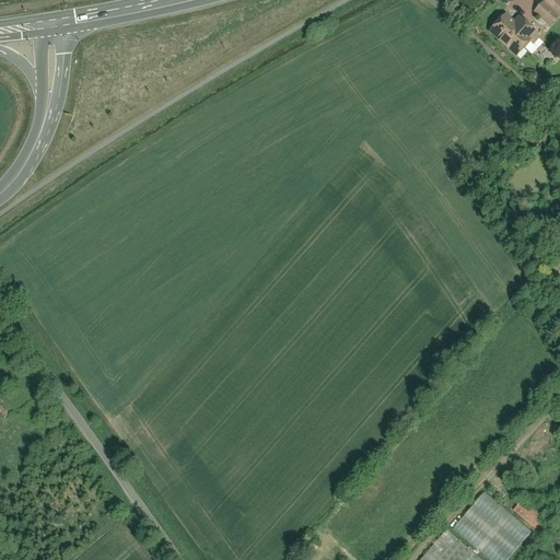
[(559,0),(534,0),(531,6),(548,19),(559,2),(559,0)]
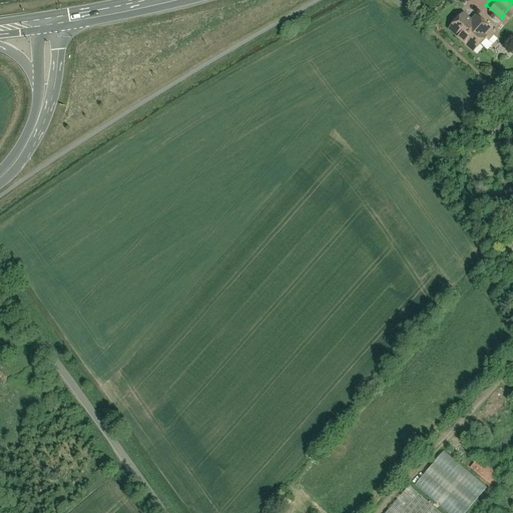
[(489,25),(491,22),(472,7),(468,12),(458,5),(443,23),(471,45),(477,38),(484,44),(494,32),(489,28),(491,27),(489,25)]
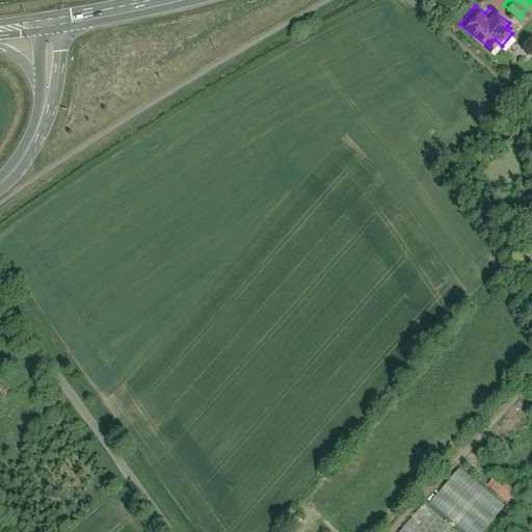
[(482,531),(506,505),(460,466),(429,501),(464,531),(482,531)]
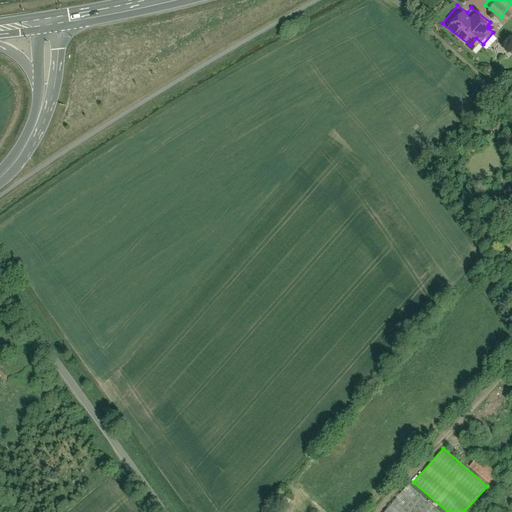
[(477,455),(469,465),(489,483),(498,473),(477,455)]
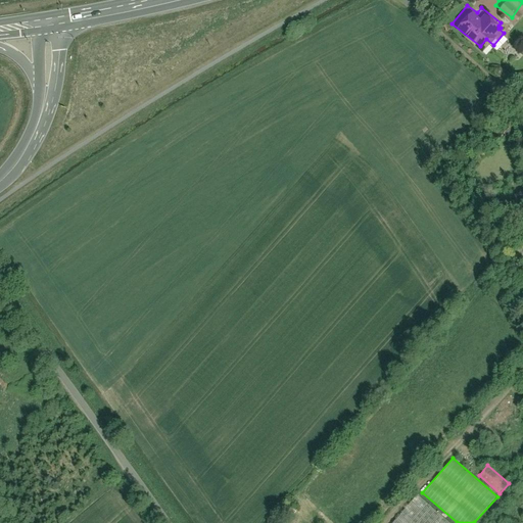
[(453,522),(417,493),(391,522),(453,522)]
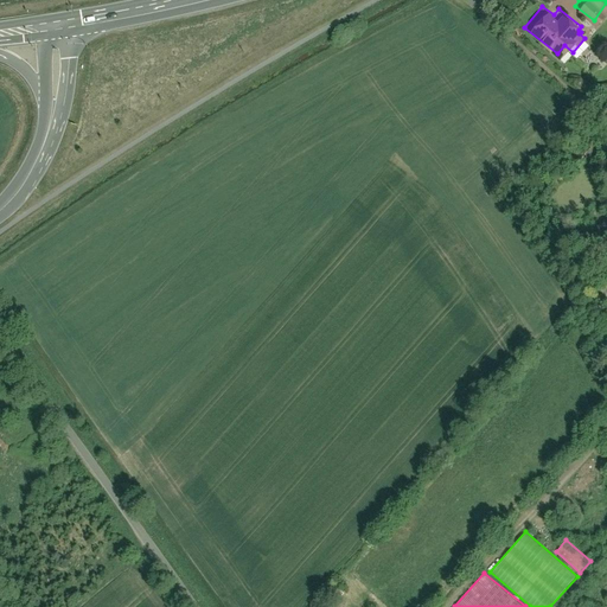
All buildings are outlined.
